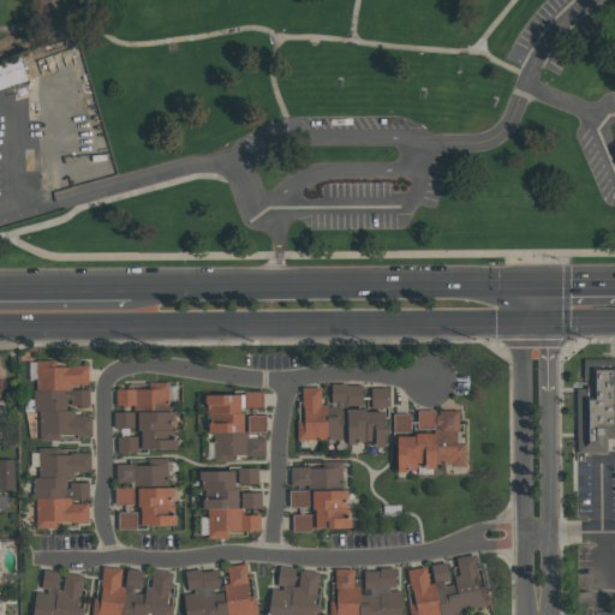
[(0,90),(0,66),(24,59),(31,81),(0,90)]
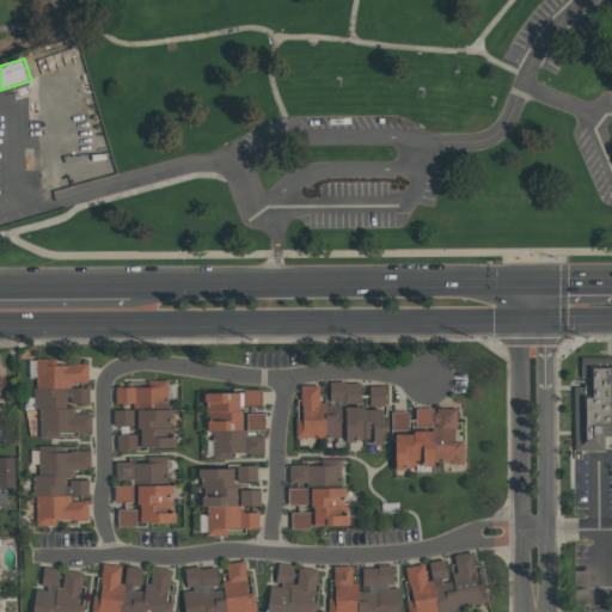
[(576,359),(611,359),(611,450),(576,450),(576,359)]
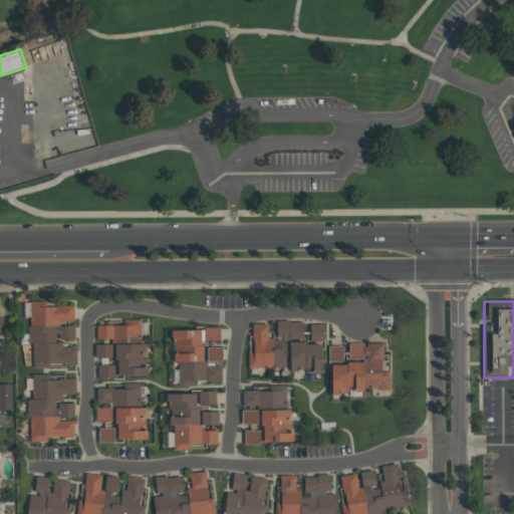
[(30,303),(29,343),(33,343),(33,367),(50,368),(50,362),(76,363),(76,346),(57,346),(57,338),(74,339),(74,325),(60,325),(60,321),(73,321),(74,304),(30,303)]
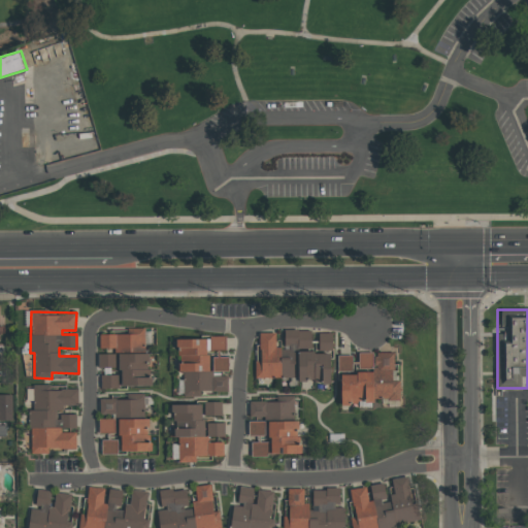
[(99,347),(144,347),(144,328),(130,328),(130,333),(99,334),(99,347)]
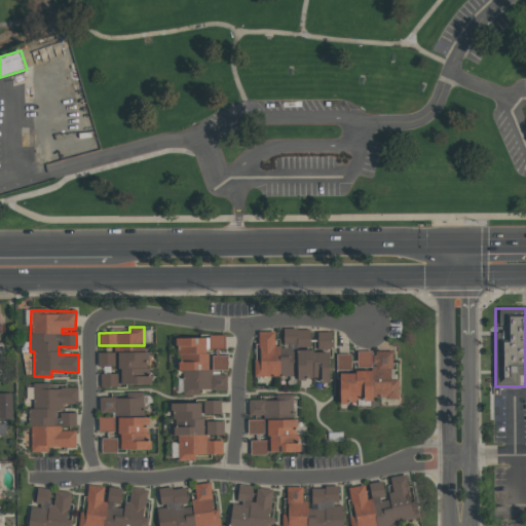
[(254,378),(329,377),(329,350),(296,351),(296,343),(310,343),(310,329),(283,329),(284,346),(274,347),(274,331),(259,332),(259,360),(254,360),(254,378)]
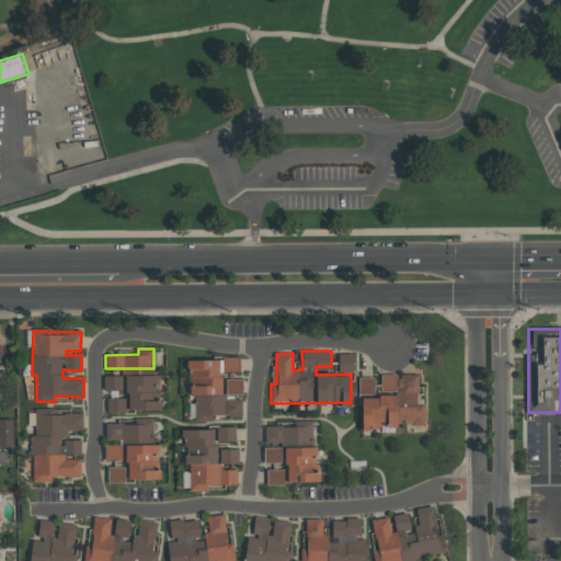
[(353,354),(339,353),(338,368),(353,368),(353,354)]
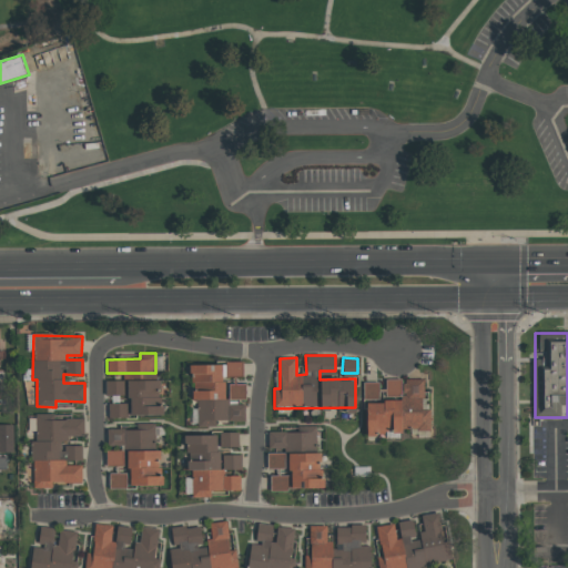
[(198,425),(229,424),(229,421),(245,421),(244,401),(245,401),(245,379),(243,379),(242,363),(190,364),(191,399),(196,399),(198,425)]
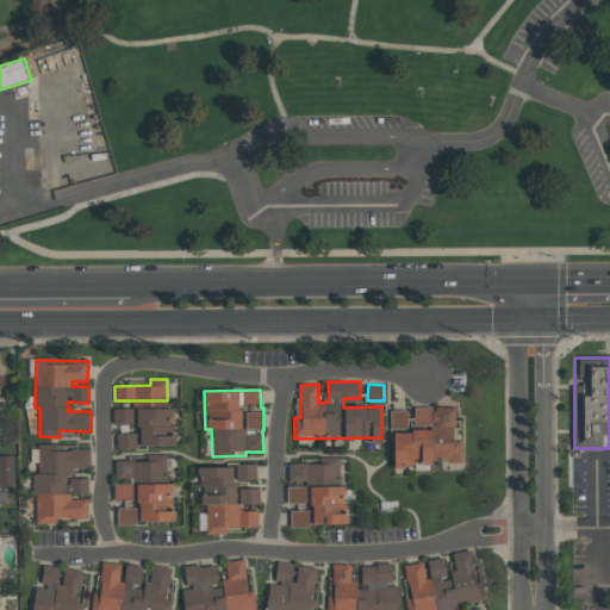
[(393,465),(461,462),(460,419),(455,419),(455,406),(414,408),(415,417),(406,418),(406,410),(391,411),(393,465)]
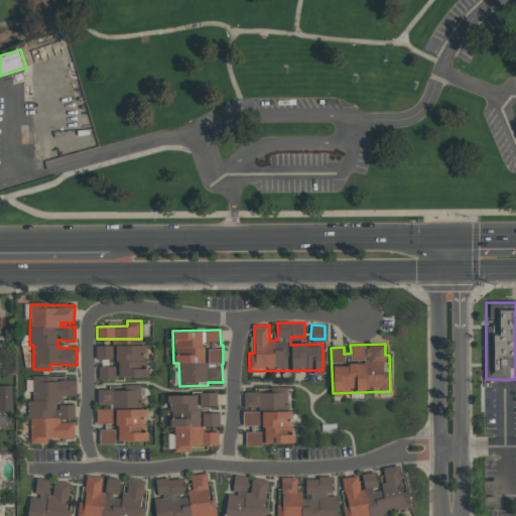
[(146,345),(117,346),(117,377),(146,377),(146,345)]
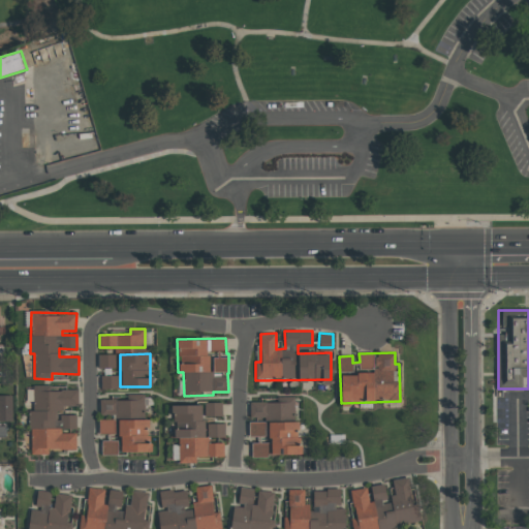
[(98,354),(98,368),(117,368),(116,354),(98,354)]
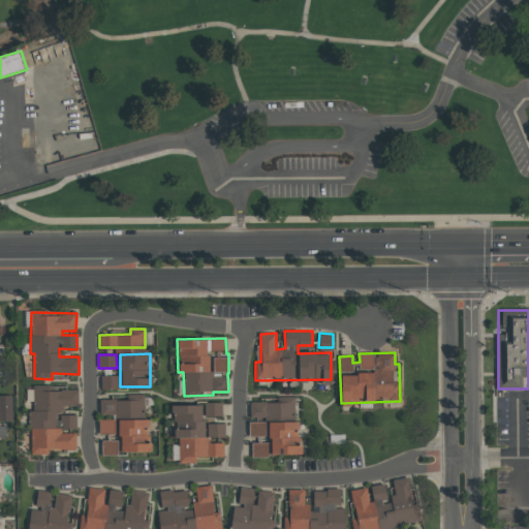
[(119,389),(119,375),(100,375),(101,390),(119,389)]
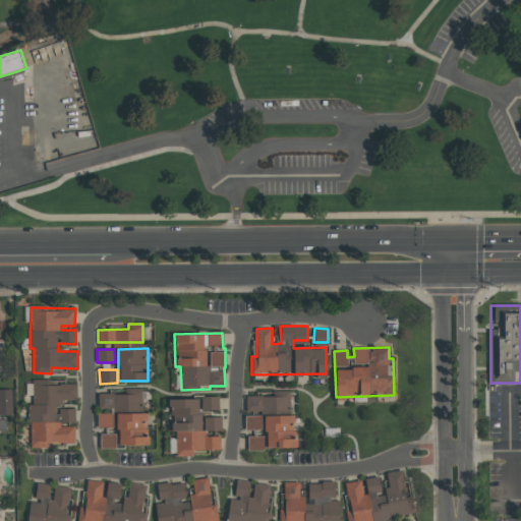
[(30,446),(75,445),(74,426),(61,426),(61,422),(75,422),(74,404),(77,404),(76,382),(33,382),(33,404),(29,404),(30,446)]
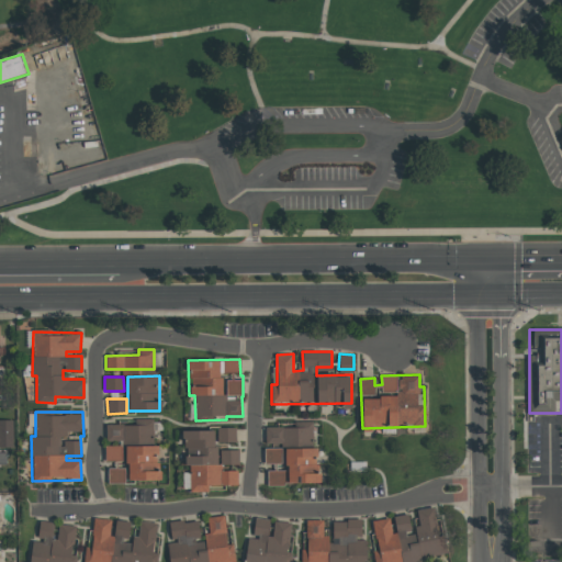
[(0,447),(12,448),(13,419),(0,418),(0,447)]
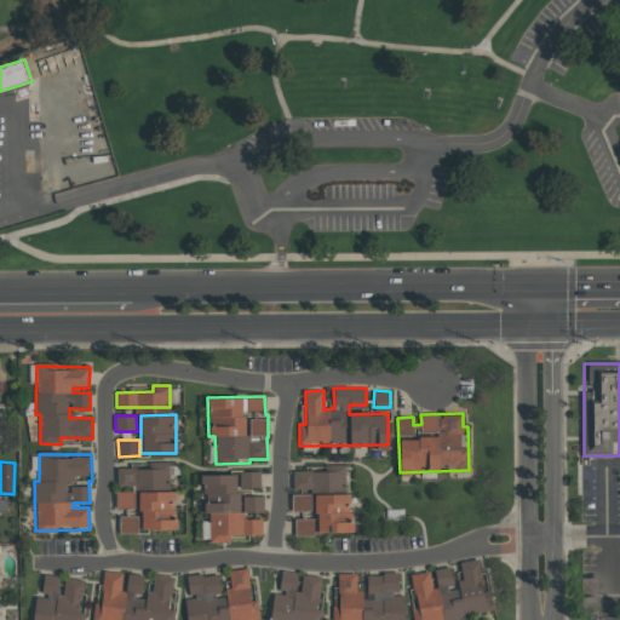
[(141,530),(176,529),(174,491),(168,491),(168,464),(116,465),(116,487),(128,487),(128,492),(139,492),(141,530)]
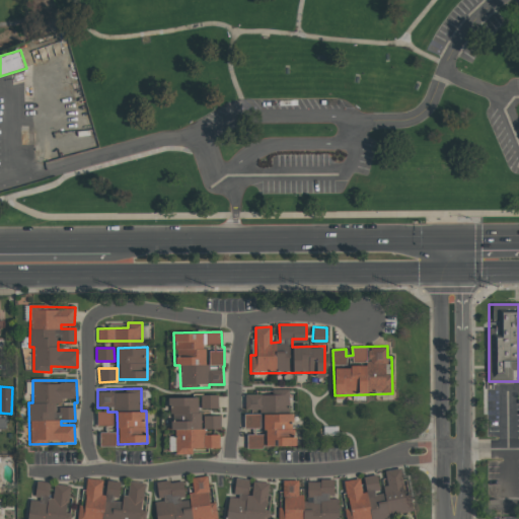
[(292,445),(291,390),(244,391),(245,410),(258,410),(258,414),(244,414),(244,428),(253,428),(253,435),(246,435),(247,447),(292,445)]
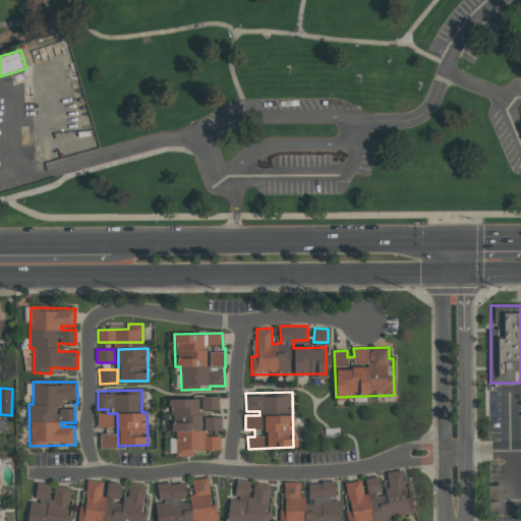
[(218,410),(219,396),(201,396),(200,410),(218,410)]
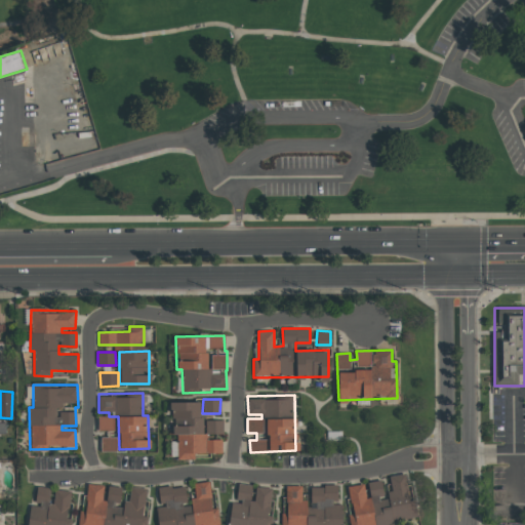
[(173,402),(174,441),(171,441),(171,457),(195,457),(195,453),(221,453),(221,440),(203,440),(202,402),(173,402)]
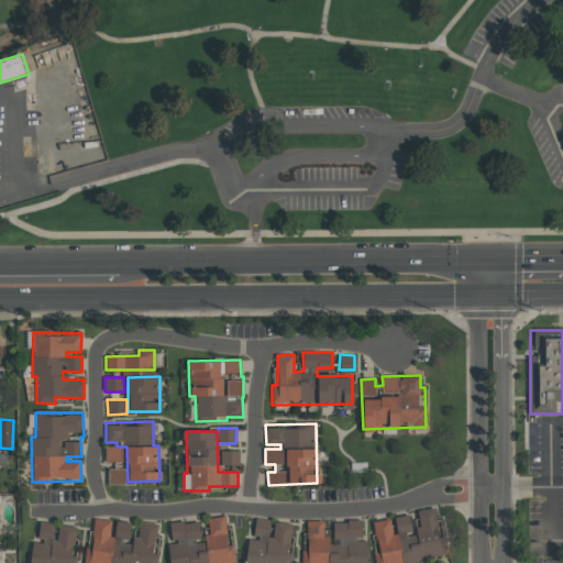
[(105,461),(119,462),(119,446),(106,446),(105,461)]
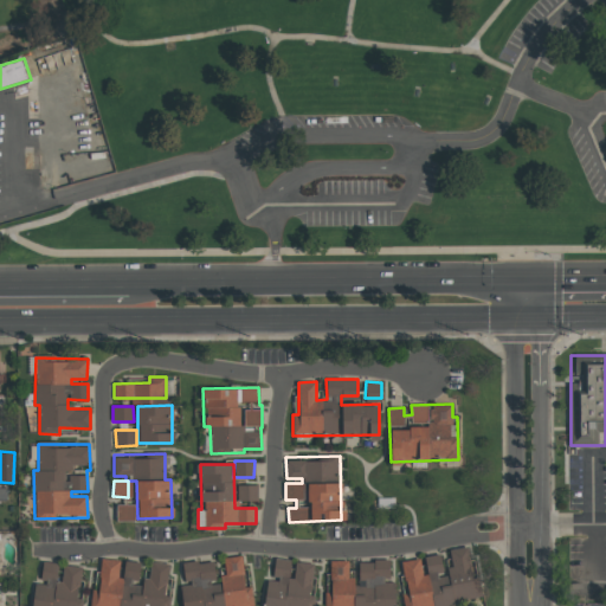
[(257,484),(237,485),(238,501),(258,501),(257,484)]
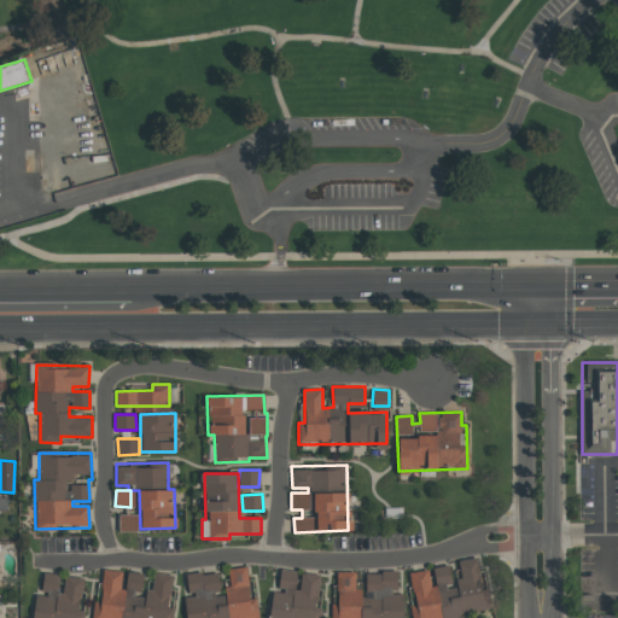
[(136,514),(118,516),(120,531),(136,530),(136,514)]
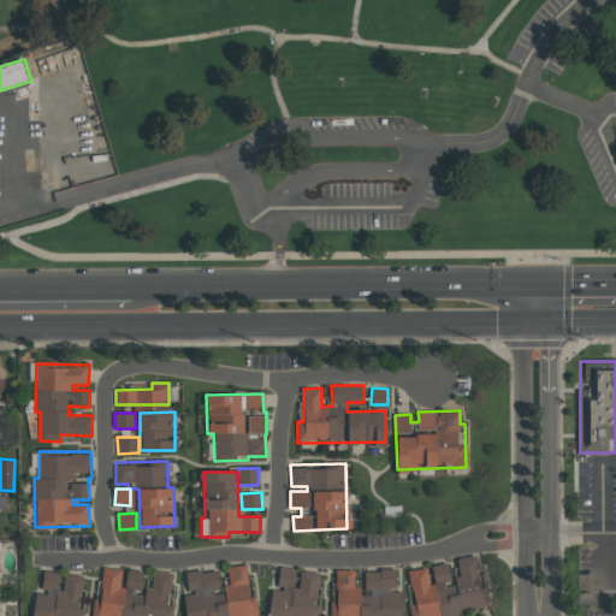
[(486,608),(479,555),(451,558),(452,563),(431,566),(433,584),(428,584),(427,568),(409,570),(413,603),(409,603),(410,615),(460,615),(460,610),(486,608)]
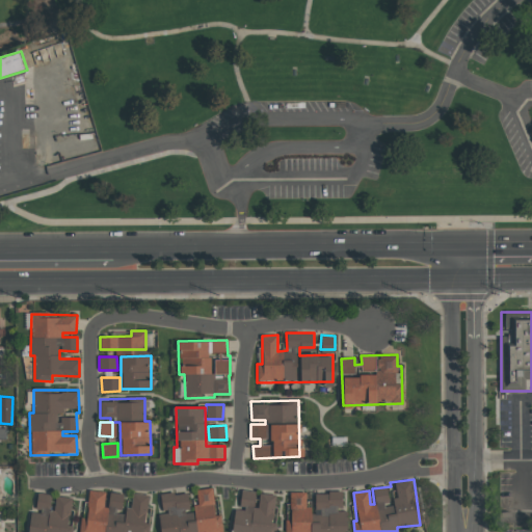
[(160,531),(222,531),(221,515),(214,515),(212,488),(194,489),(196,512),(188,513),(187,491),(160,495),(161,510),(166,510),(166,513),(159,514),(160,531)]
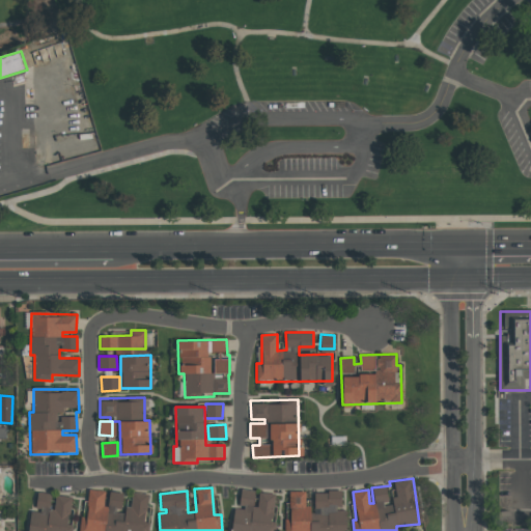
[(230,530),(274,530),(275,523),(272,522),(275,494),(256,492),(256,491),(241,488),(239,508),(233,507),(230,530)]
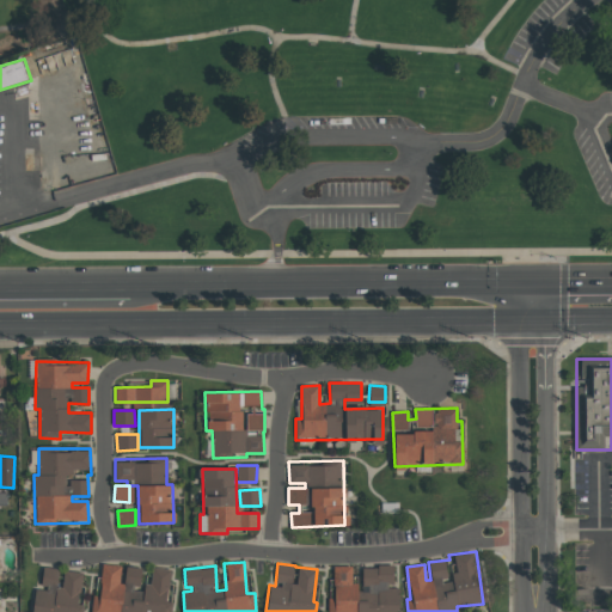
[(90,611),(170,611),(172,603),(166,601),(170,569),(146,567),(146,568),(123,565),(102,564),(99,595),(92,594),(90,611)]
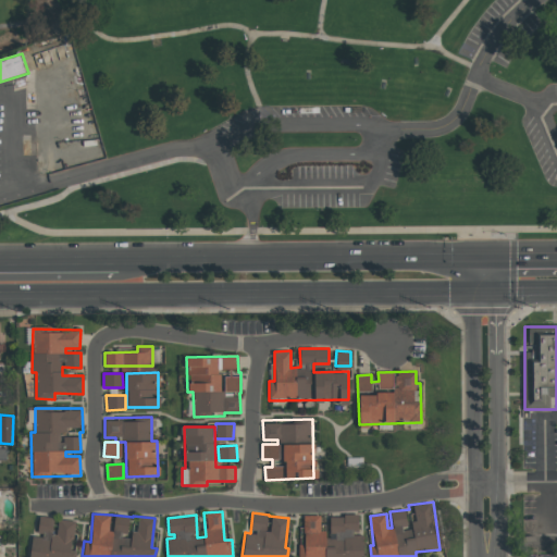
[(362,556),(362,533),(358,533),(358,515),(329,516),(330,537),(322,537),(322,515),(304,516),(304,544),(299,545),(298,556),(362,556)]
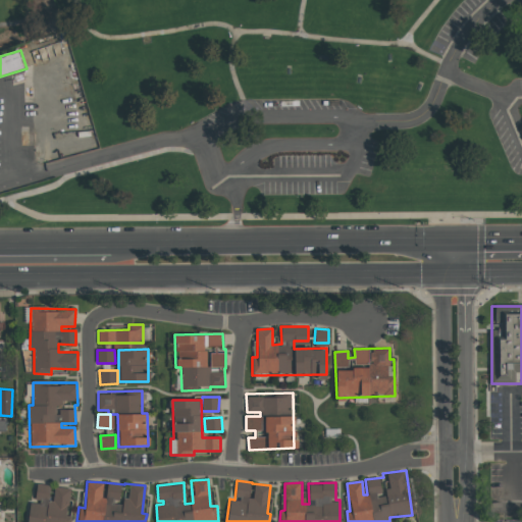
[(70,521),(71,516),(67,516),(69,488),(52,486),(52,485),(37,483),(35,502),(30,502),(28,521),(70,521)]
